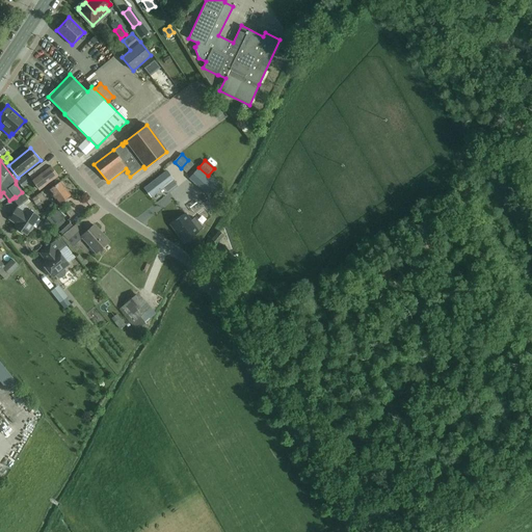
[(59,183),(60,182),(59,182),(55,178),(56,177),(57,177),(45,161),(27,174),(35,185),(35,186),(37,188),(38,188),(40,189),(45,185),(46,187),(52,182),(55,186),(59,183)]
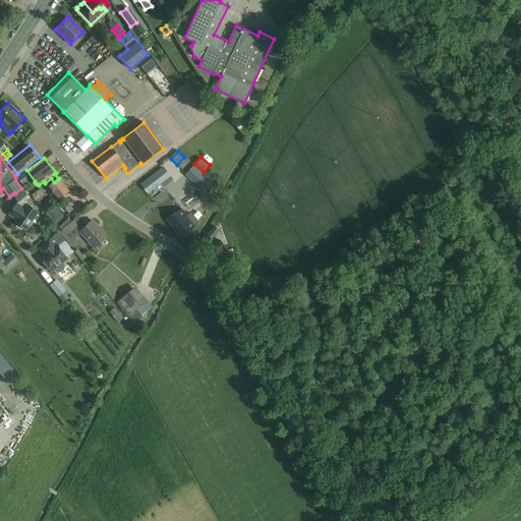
[(213,180),(204,172),(194,164),(185,175),(203,191),(213,180)]
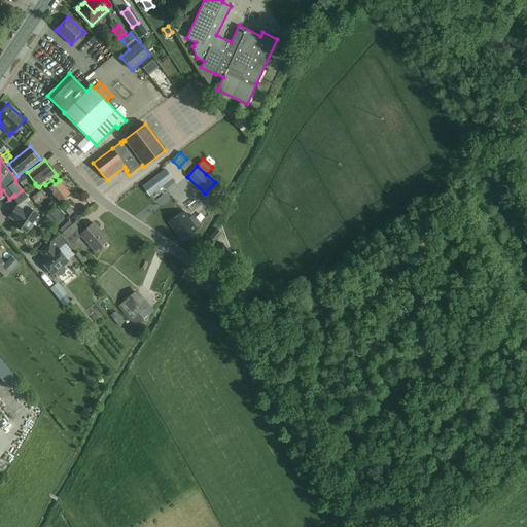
[(174,182),(165,170),(143,186),(149,195),(163,184),(166,188),(174,182)]
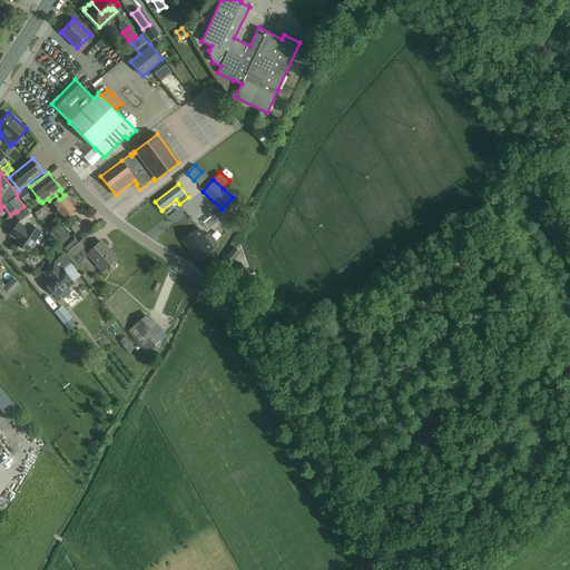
[(76,209),(65,195),(64,196),(59,199),(56,195),(49,200),(52,204),(51,204),(62,218),(76,209)]
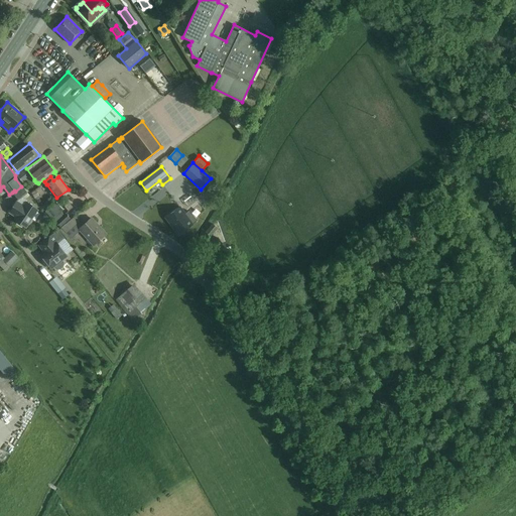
[(14,190),(12,192),(18,200),(26,194),(21,186),(15,191),(14,190)]
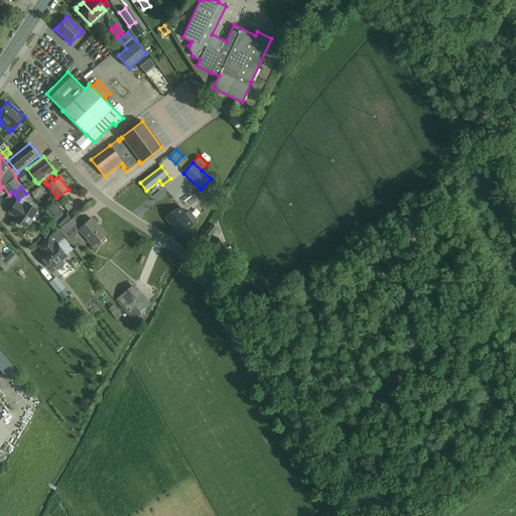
[(29,225),(32,222),(31,219),(37,210),(26,203),(23,206),(16,202),(9,213),(19,220),(17,223),(25,228),(27,225),(29,225)]
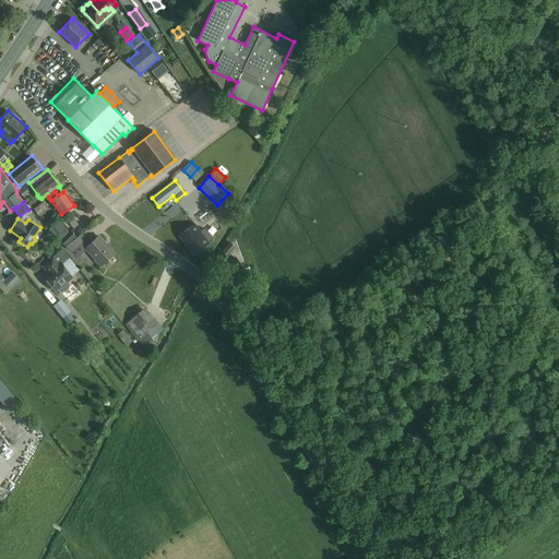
[(60,218),(49,228),(57,237),(60,240),(67,235),(64,232),(68,227),(60,218)]
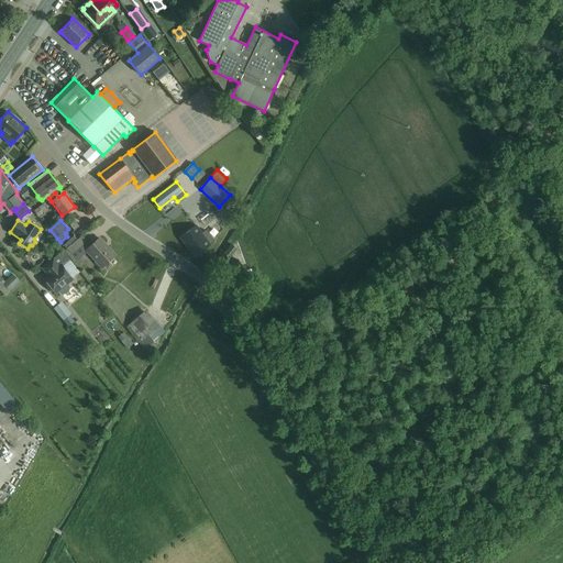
[(202,233),(197,225),(189,232),(188,231),(180,238),(195,256),(216,241),(207,230),(202,233)]
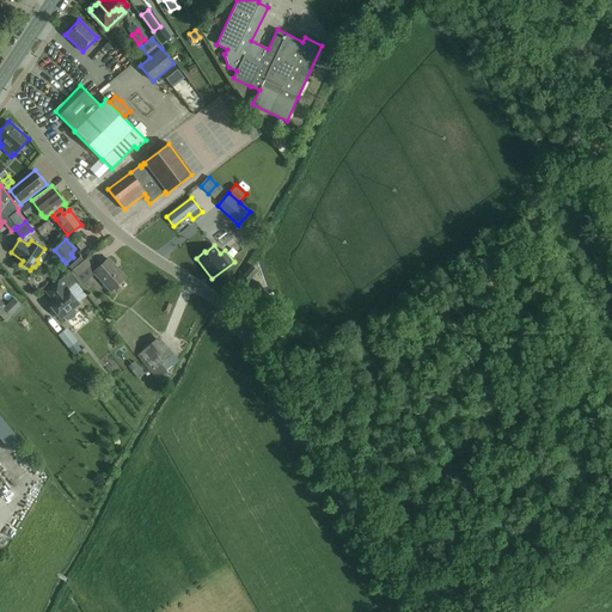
[(73,257),(66,263),(72,270),(83,259),(77,254),(73,257)]
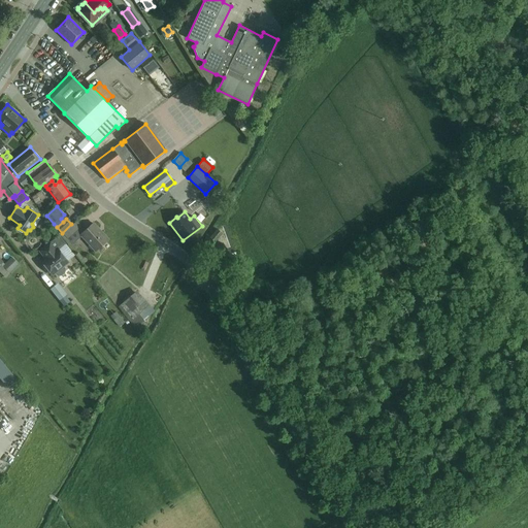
[(93,224),(85,231),(80,226),(66,238),(72,245),(81,236),(95,252),(108,240),(93,224)]
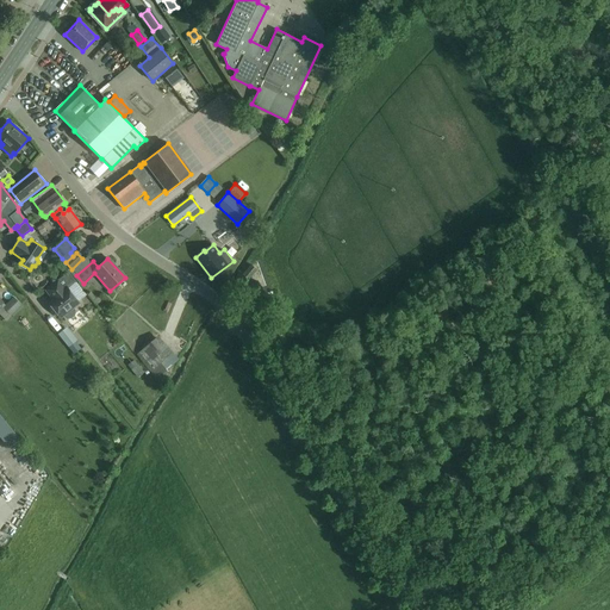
[(256,269),(250,265),(242,274),(248,279),(256,269)]
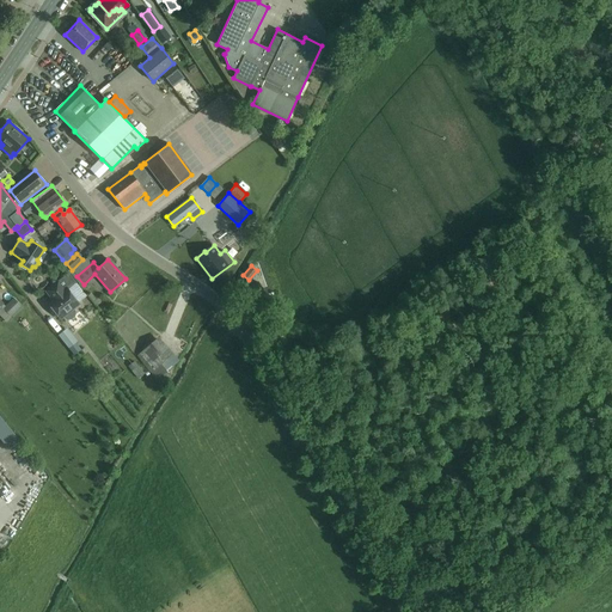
[(53,299),(48,303),(60,319),(63,317),(65,319),(68,320),(71,319),(74,317),(75,314),(75,311),(73,308),(79,304),(67,289),(75,282),(68,273),(46,291),(50,298),(51,297),(53,299)]
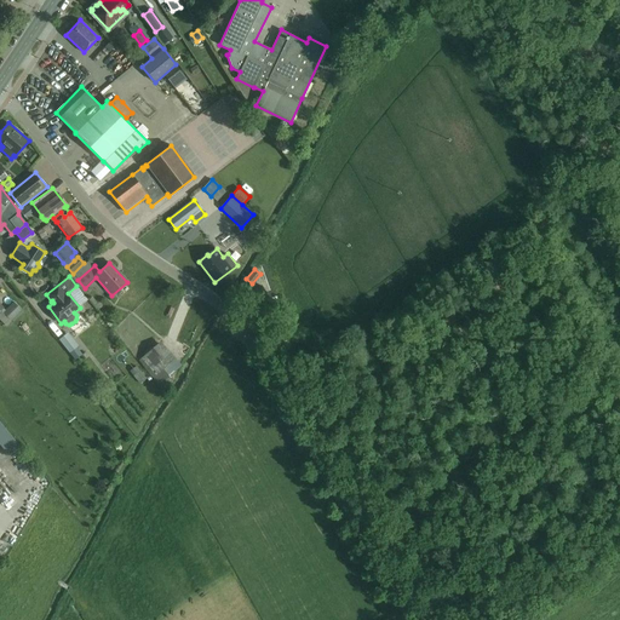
[(270,298),(262,286),(248,294),(257,306),(270,298)]
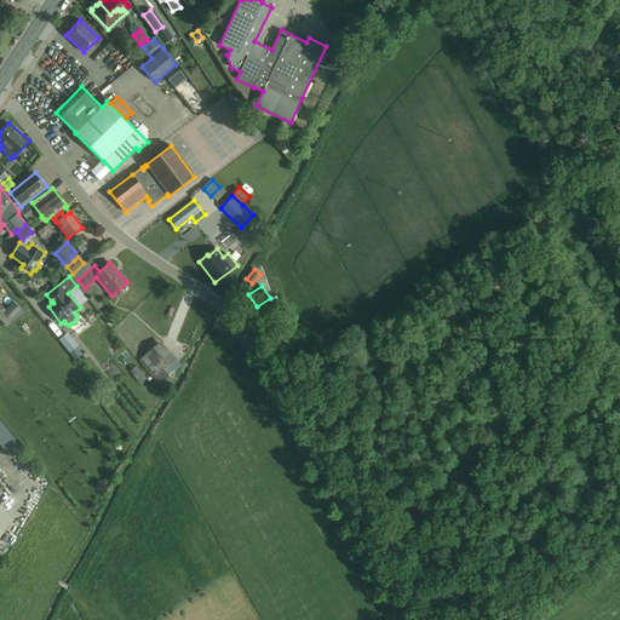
[(16,304),(5,315),(11,320),(21,310),(16,304)]
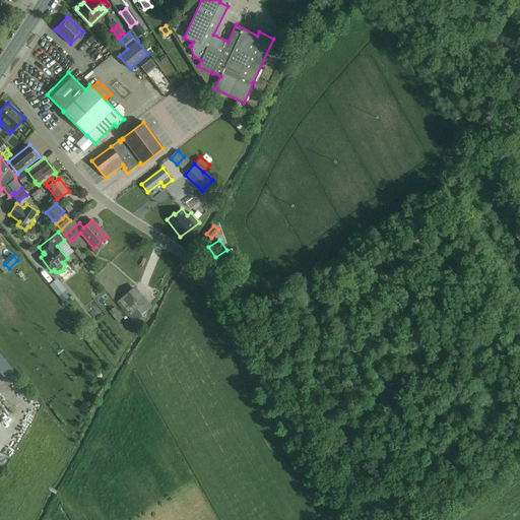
[(59,297),(66,289),(57,278),(49,284),(59,297)]
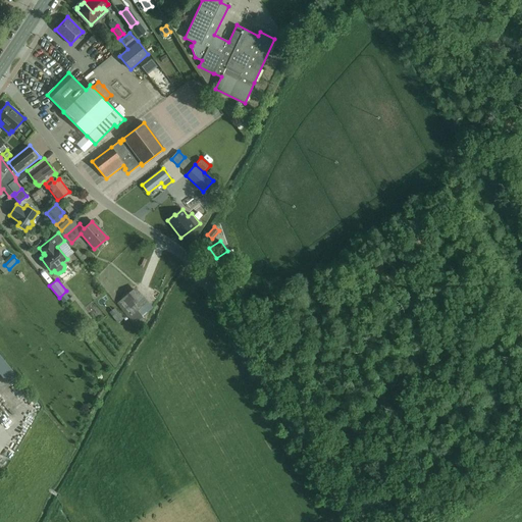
[(133,290),(119,301),(133,315),(145,304),(133,290)]
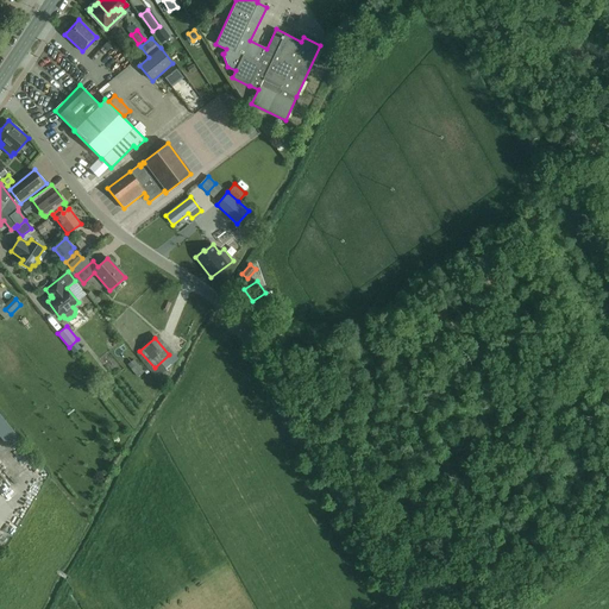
[(138,377),(143,372),(133,359),(127,364),(138,377)]
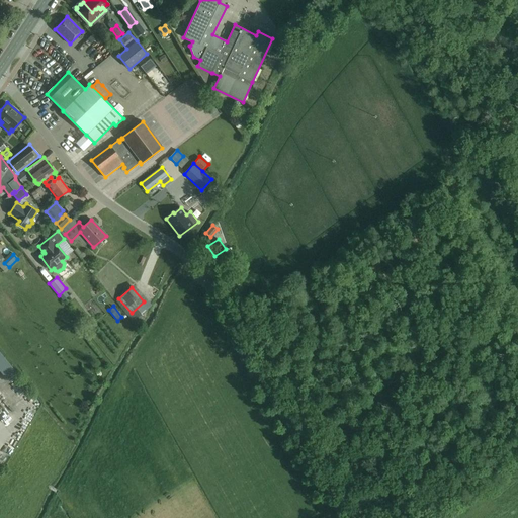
[(0,401),(3,408),(8,405),(4,397),(0,398),(0,401)]
